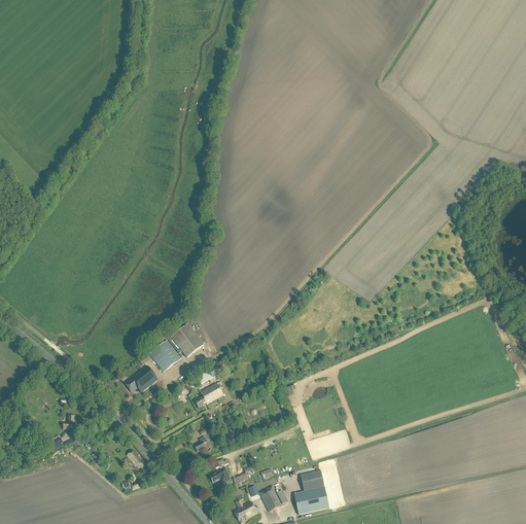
[(201,320),(198,321),(205,330),(207,328),(201,320)]
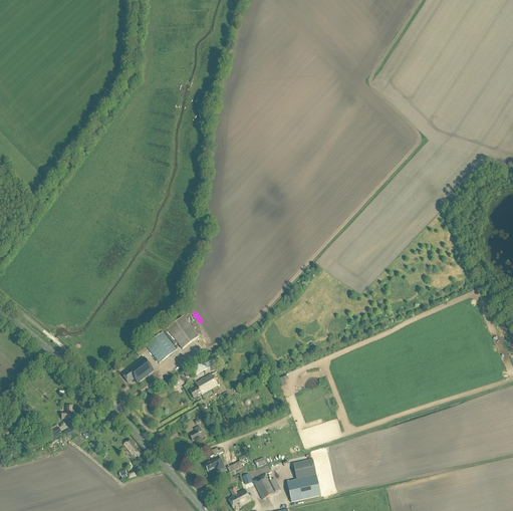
[(166,327),(181,347),(198,335),(183,314),(166,327)]
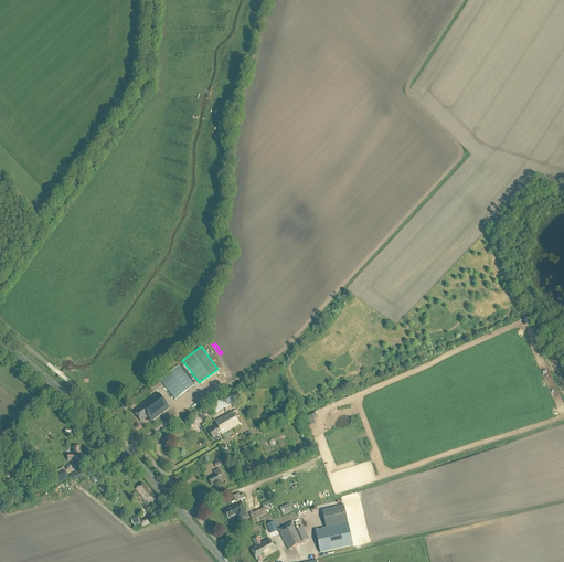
[(193,382),(178,363),(158,379),(173,398),(193,382)]
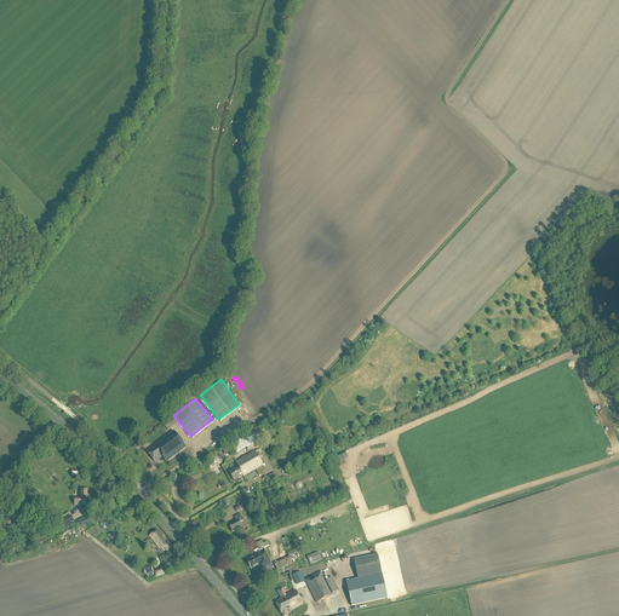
[(172,414),(165,419),(170,425),(176,420),(172,414)]
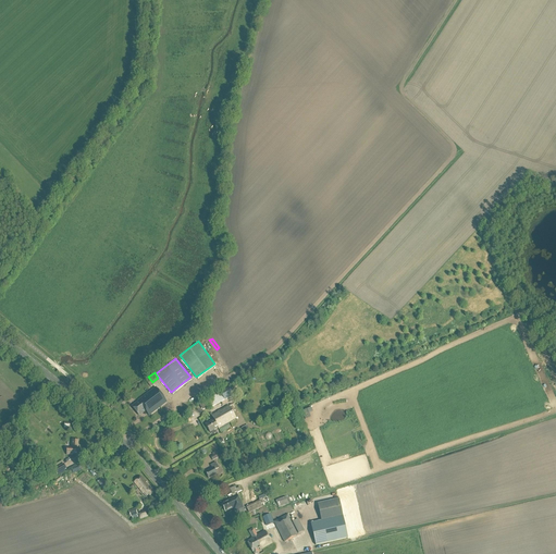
[(148,413),(165,398),(155,384),(136,398),(137,399),(131,404),(138,413),(145,408),(148,413)]
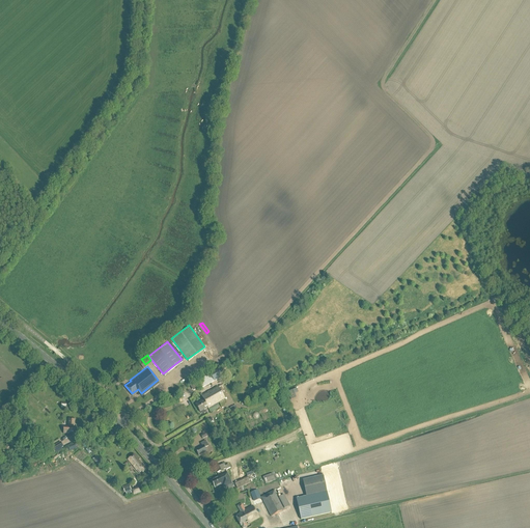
[(196,380),(193,382),(196,386),(199,385),(200,387),(213,379),(221,374),(217,366),(208,371),(208,370),(195,379),(196,380)]
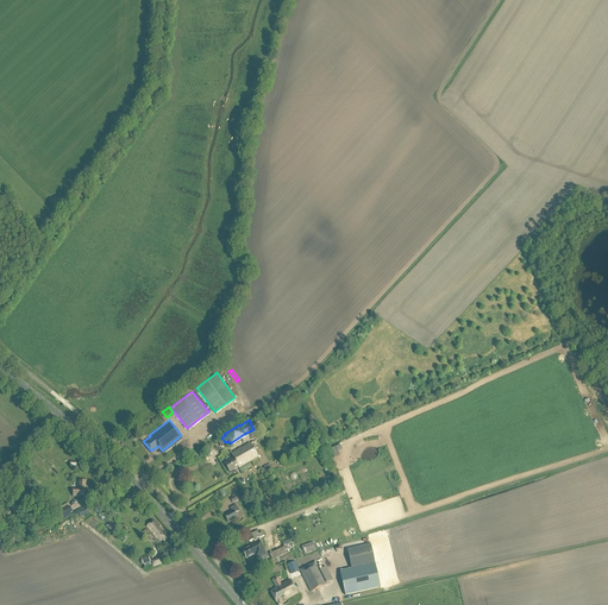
[(257,454),(249,440),(230,452),(231,455),(224,460),(229,470),(237,465),(238,466),(257,454)]
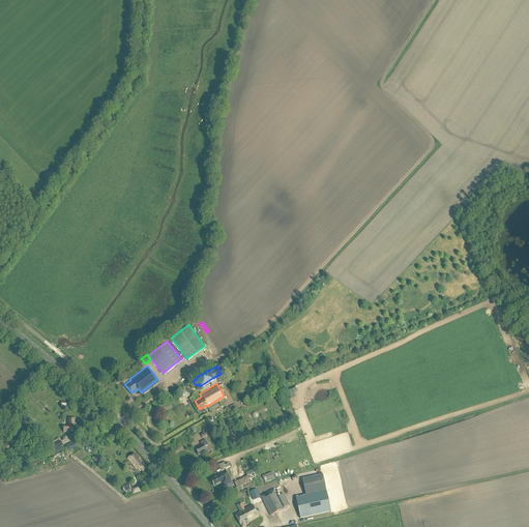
[(67,431),(67,430),(74,430),(75,415),(67,415),(66,423),(62,423),(62,431),(67,431)]
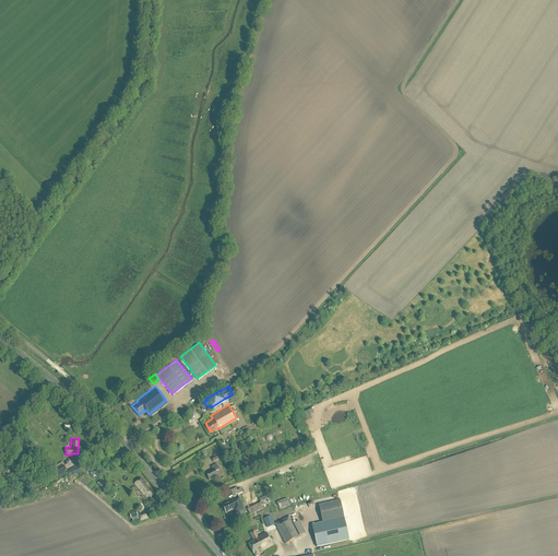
[(218,466),(215,461),(210,464),(212,468),(204,471),(208,477),(216,473),(214,469),(218,466)]
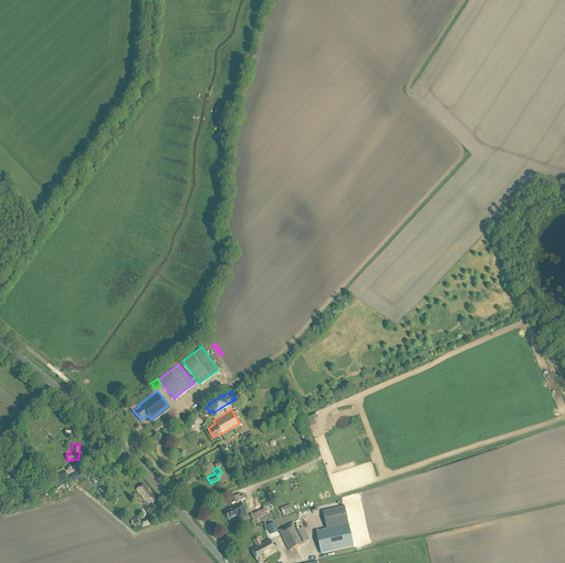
[(63,468),(53,475),(56,479),(66,473),(63,468)]
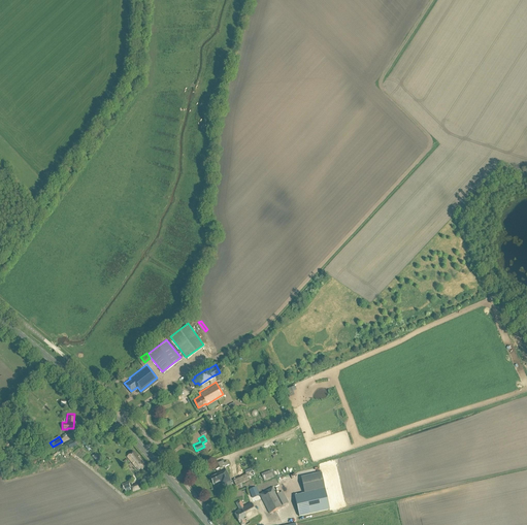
[(139,471),(147,464),(138,455),(137,455),(132,450),(126,455),(139,471)]
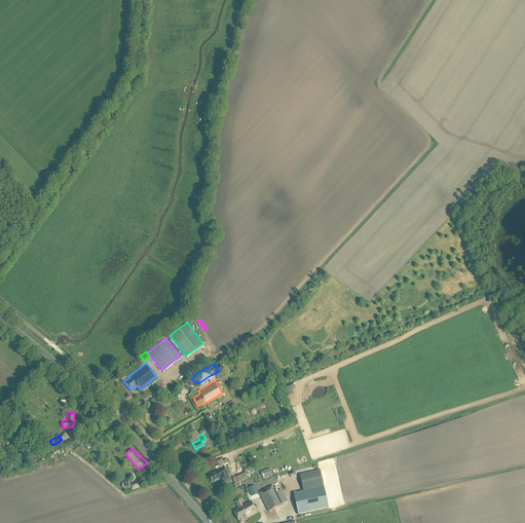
[(221,456),(212,461),(214,465),(223,461),(221,456)]
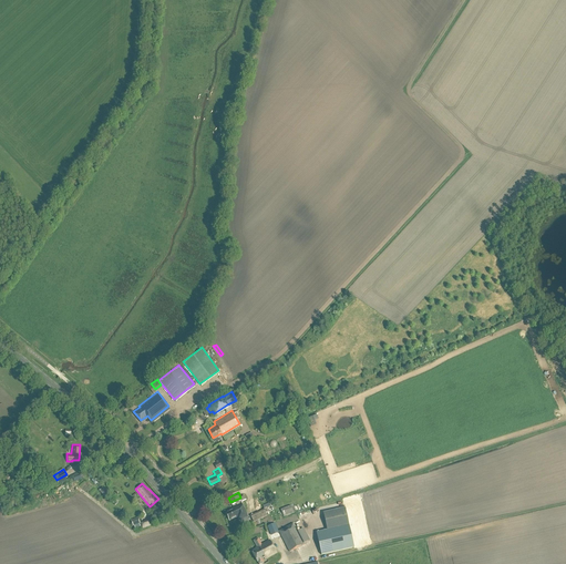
[(264,508),(265,511),(271,508),(268,501),(261,503),(264,508)]
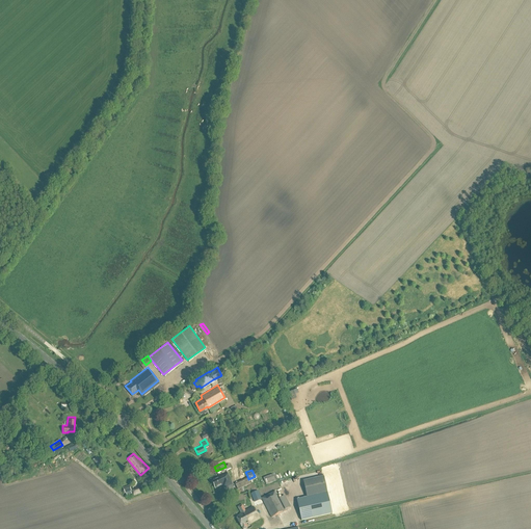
[(222,485),(223,485),(226,490),(232,486),(226,471),(217,475),(217,476),(210,479),(213,485),(220,482),(222,485)]
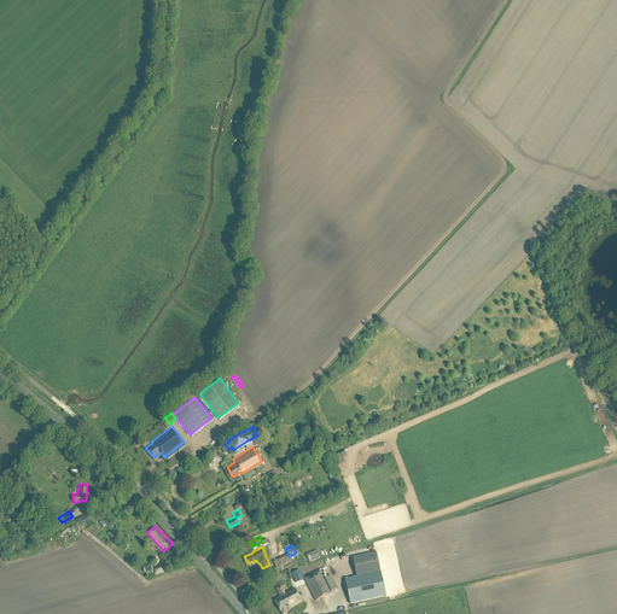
[(306,551),(308,560),(319,556),(316,548),(306,551)]
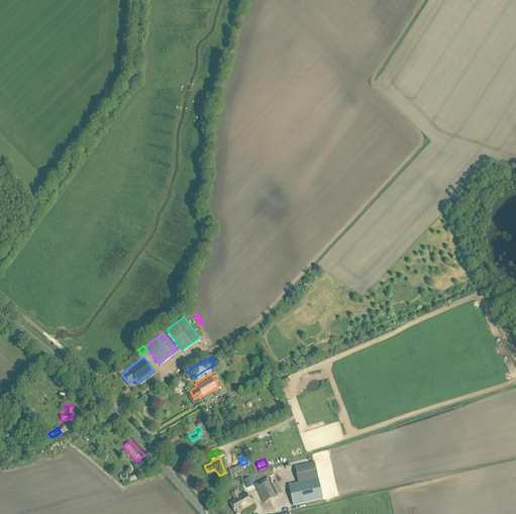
[(294,465),(297,481),(317,476),(313,460),(294,465)]
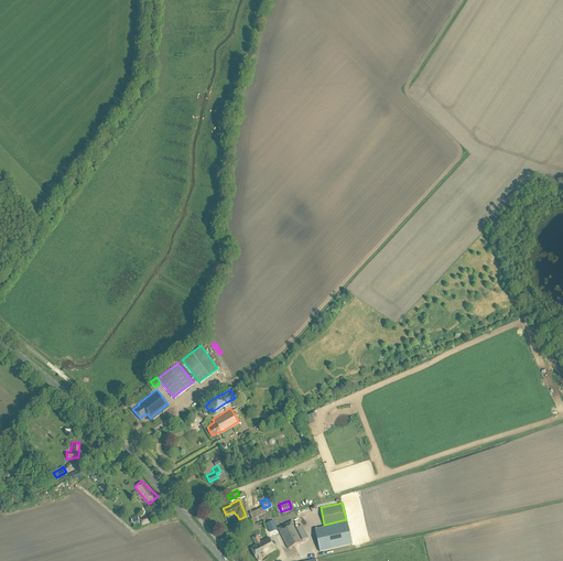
[(251,520),(264,515),(262,509),(249,515),(251,520)]
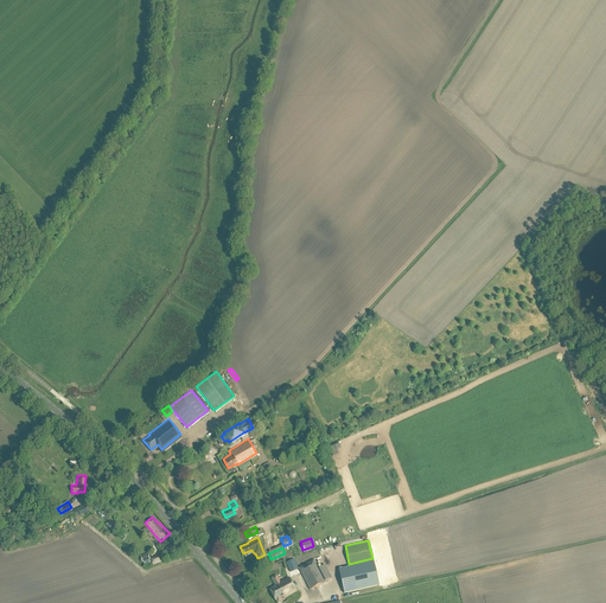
[(148,556),(152,563),(161,559),(158,552),(148,556)]
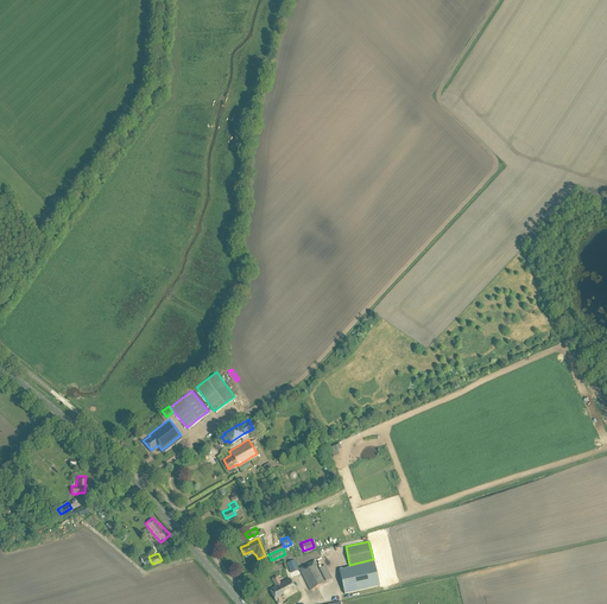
[(309,589),(324,580),(313,558),(297,566),(309,589)]
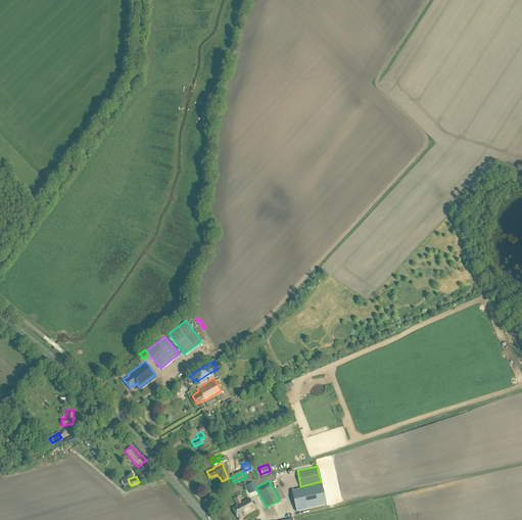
[(291,488),(295,510),(326,503),(321,482),(291,488)]
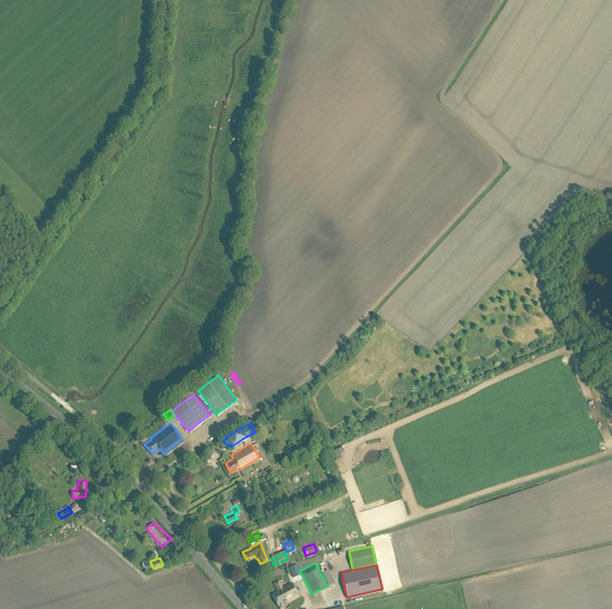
[(327,568),(320,572),(327,585),(333,582),(327,568)]
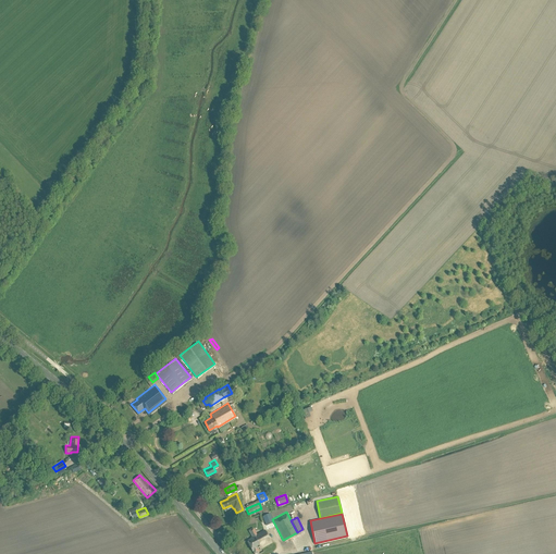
[(252,526),(247,529),(251,534),(249,536),(250,537),(246,539),(254,553),(258,550),(257,548),(259,546),(259,548),(271,541),(263,528),(256,532),(252,526)]
